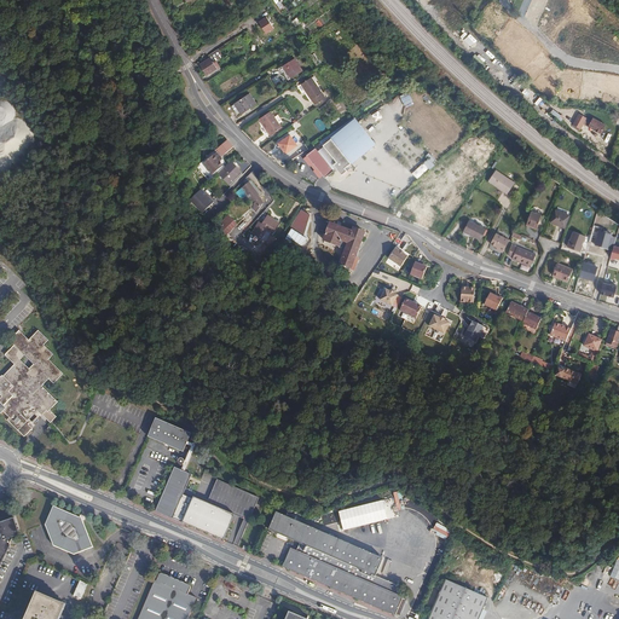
[(273,19),(265,25),(271,35),(279,29),(273,19)]
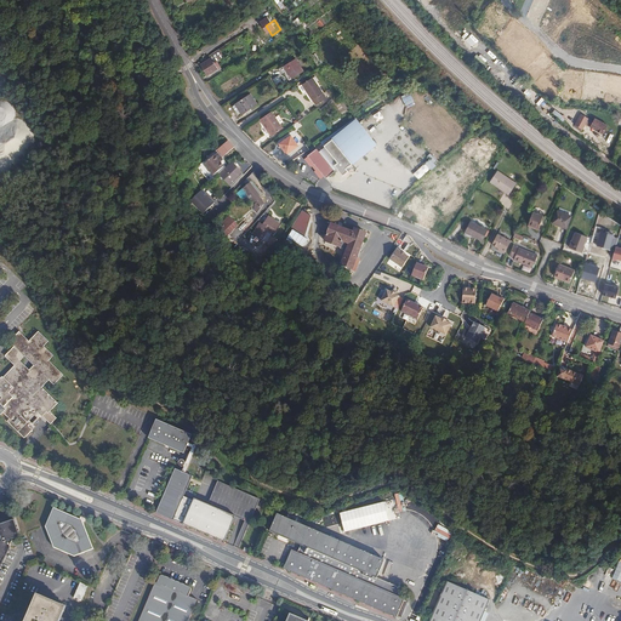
[(218,49),(209,55),(210,57),(214,63),(216,61),(223,57),(218,49)]
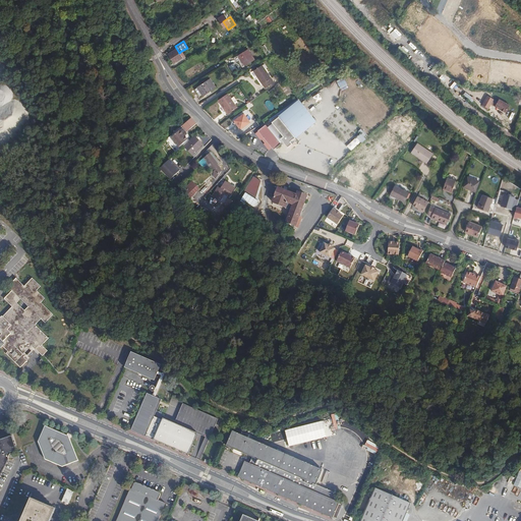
[(179,53),(176,48),(168,54),(173,62),(182,57),(184,55),(181,51),(179,53)]
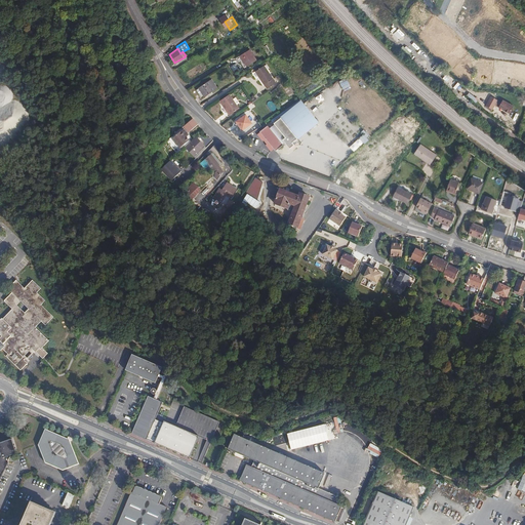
[(249,49),(240,55),(242,58),(243,59),(240,62),(244,68),(256,59),(249,49)]
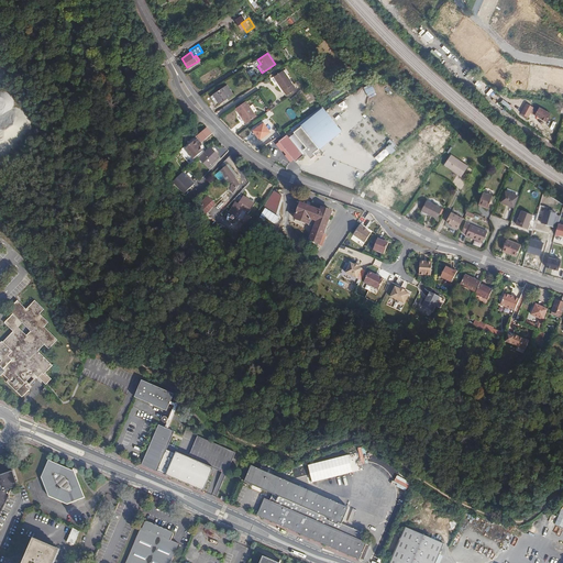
[(274,77),(276,80),(285,74),(283,70),(274,77)]
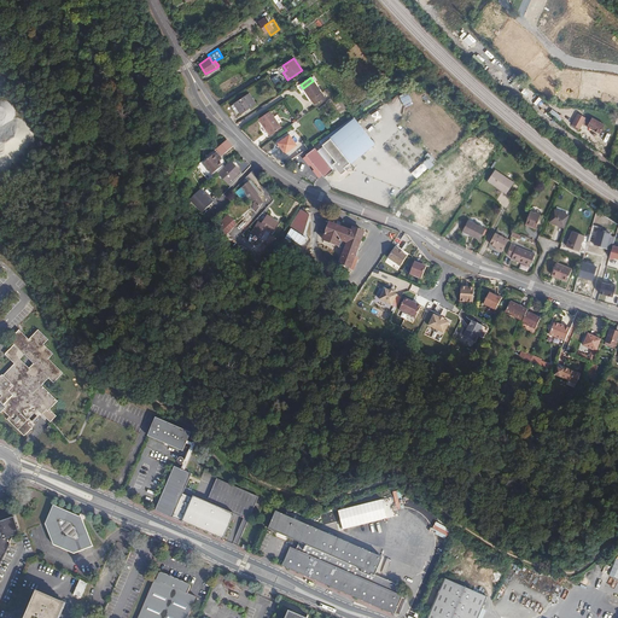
[(313,81),(303,88),(314,104),(325,97),(313,81)]
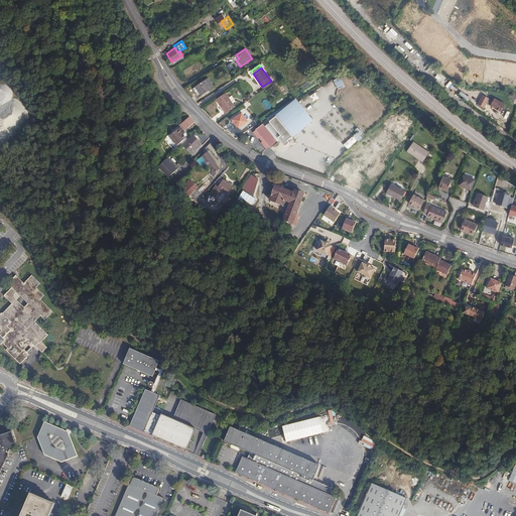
[(337,88),(344,85),(341,77),(334,80),(337,88)]
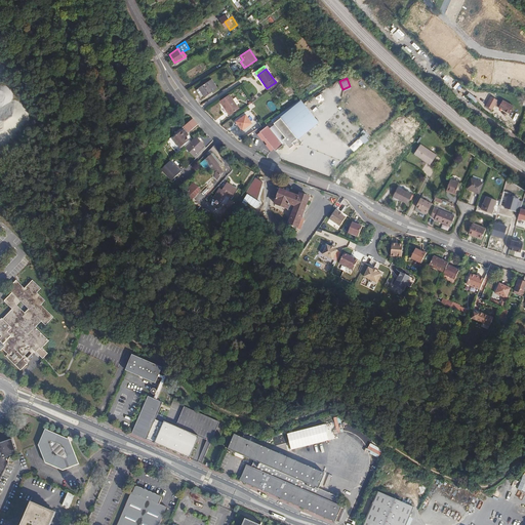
[(198,87),(198,88),(202,93),(204,96),(217,88),(211,79),(198,87)]
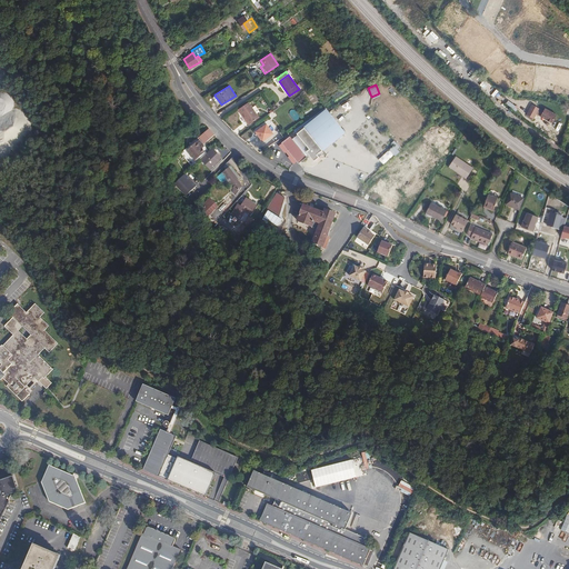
[(248,102),(237,109),(248,125),(258,117),(248,102)]
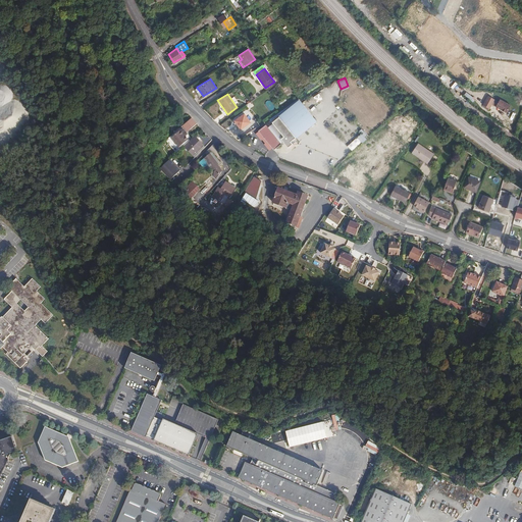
[(489,110),(491,105),(508,113),(513,103),(501,98),(500,101),(487,95),(482,107),(489,110)]
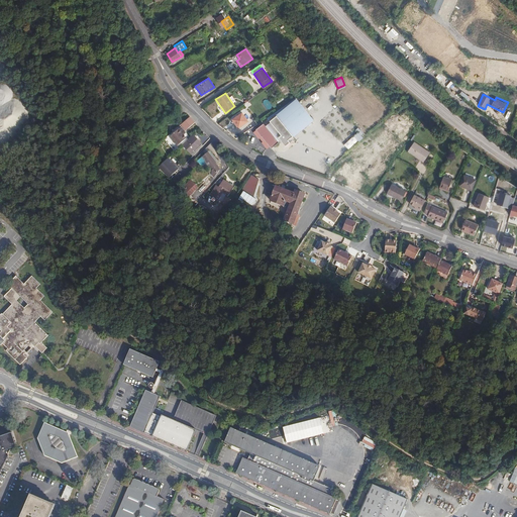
[(294,98),(267,118),(280,134),(278,137),(285,145),(294,137),(293,136),(312,120),(294,98)]
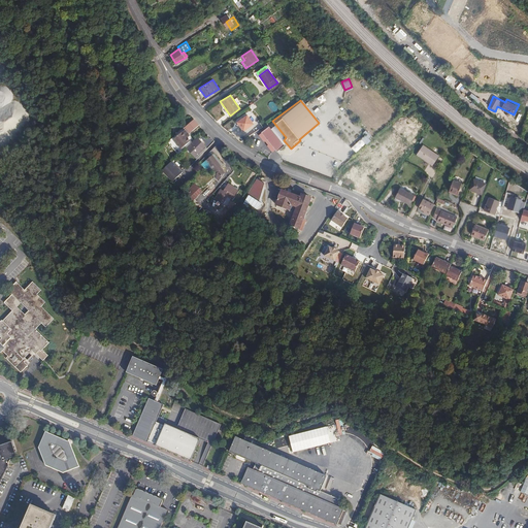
[(246,114),(236,122),(243,130),(253,123),(246,114)]
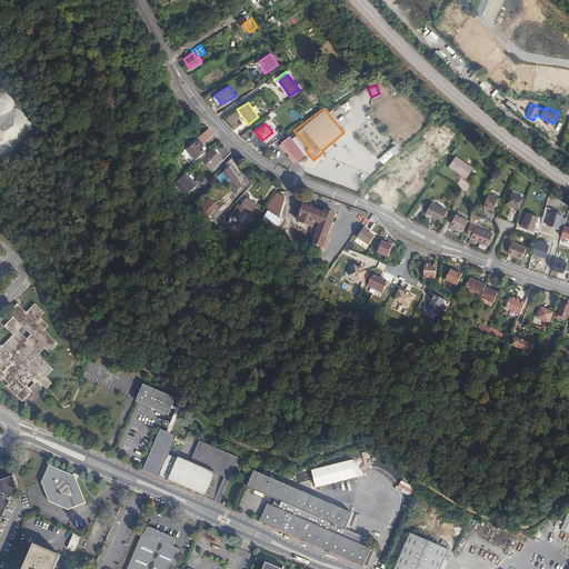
[(209,129),(196,140),(198,141),(187,150),(195,160),(203,152),(201,149),(199,148),(202,145),(215,135),(209,129)]
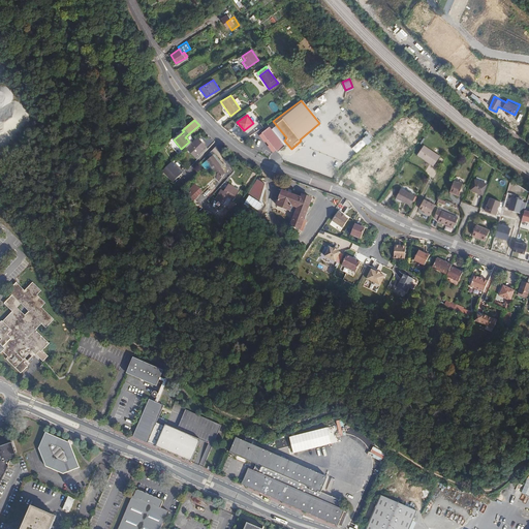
[(269,126),(261,132),(277,151),(284,145),(269,126)]
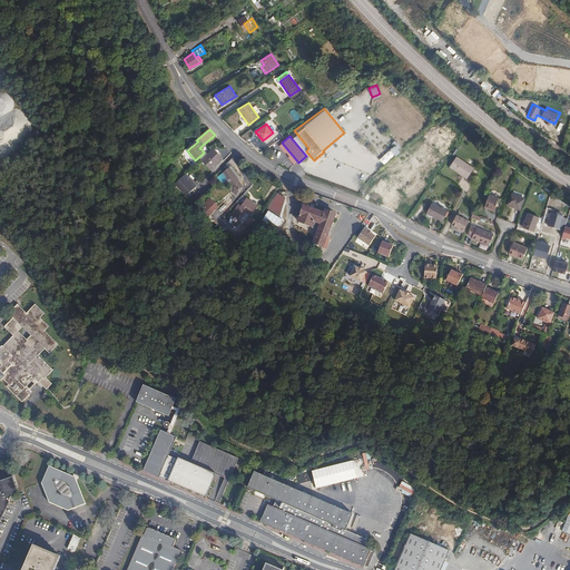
[(393,155),(402,148),(395,140),(386,147),(393,155)]
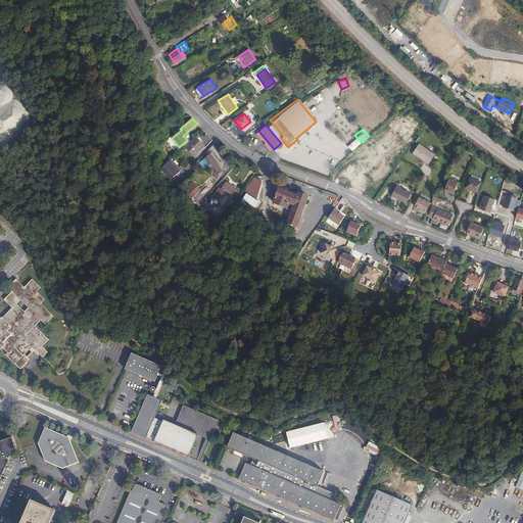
[(203,140),(207,144),(212,140),(210,137),(208,136),(203,140)]
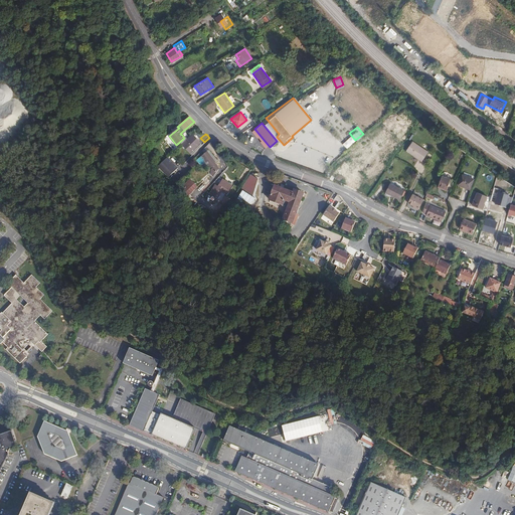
[(192,135),(182,144),(190,153),(201,143),(192,135)]
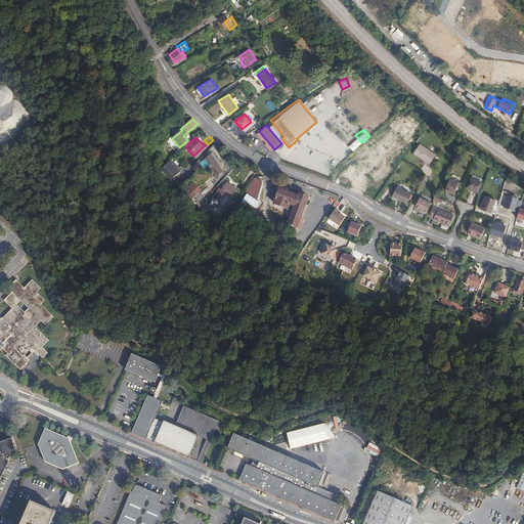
[(413,153),(430,164),(435,156),(436,155),(421,144),(413,153)]
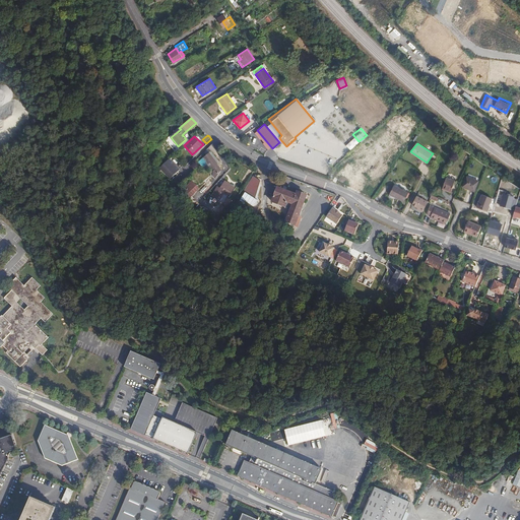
[(212,175),(215,178),(221,172),(217,166),(222,163),(220,160),(219,161),(211,151),(204,157),(208,164),(212,170),(212,175)]
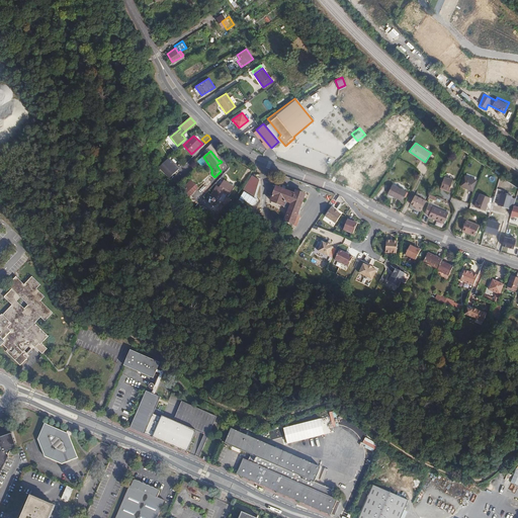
[(430,154),(425,162),(428,164),(434,156),(430,154)]
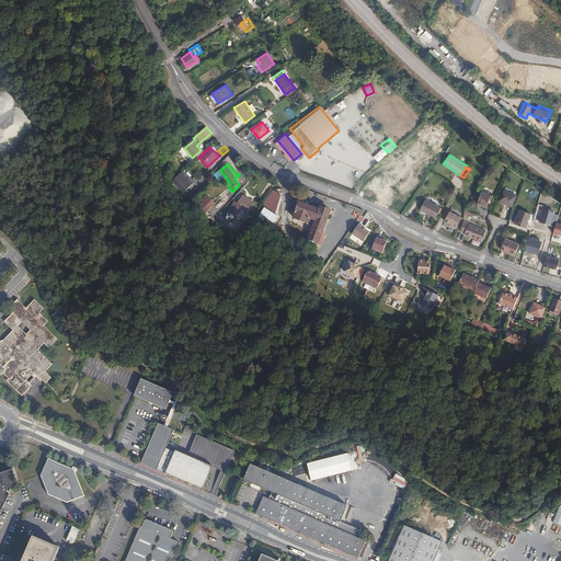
[(185,174),(182,178),(185,181),(190,184),(192,182),(185,174)]
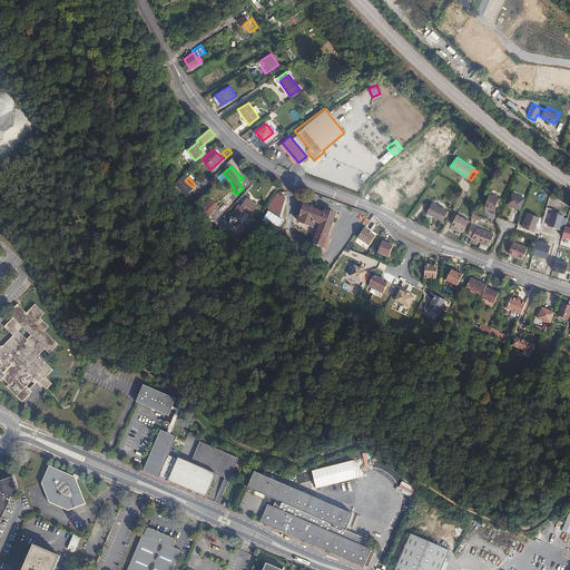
[(278,217),(285,198),(277,193),(266,209),(278,217)]
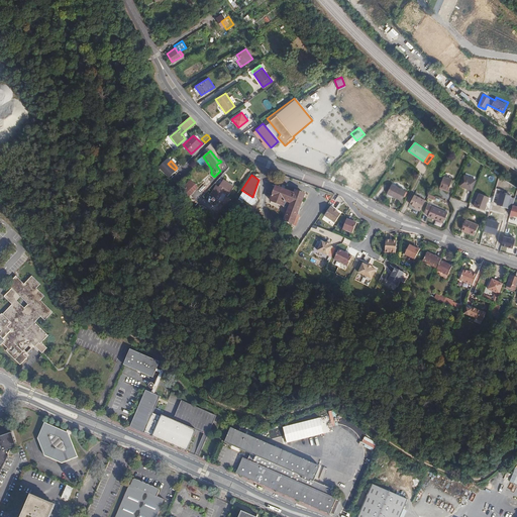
[(443,177),(439,187),(447,191),(452,181),(443,177)]
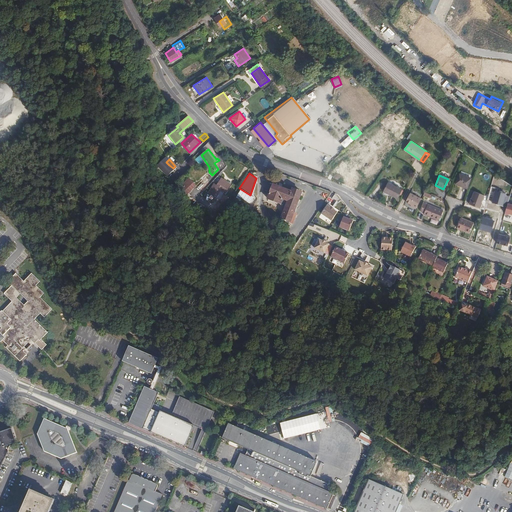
[(459,175),(455,184),(467,189),(471,179),(459,175)]
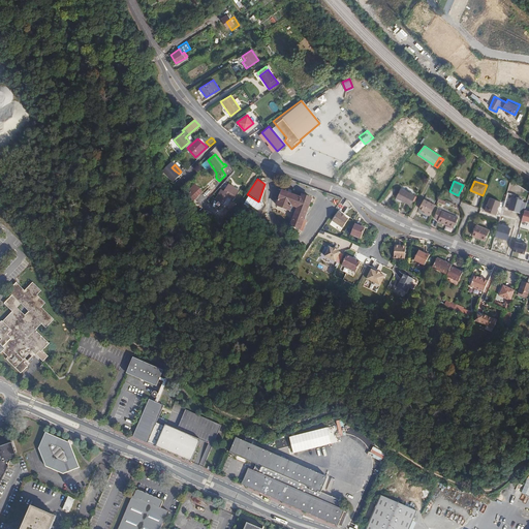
[(182,196),(189,204),(195,198),(203,190),(195,183),(182,196)]
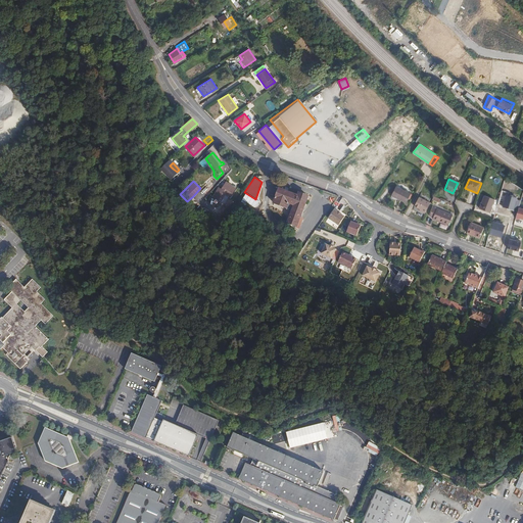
[(218,188),(214,195),(220,199),(218,201),(220,202),(226,193),(230,196),(235,187),(226,182),(221,190),(218,188)]
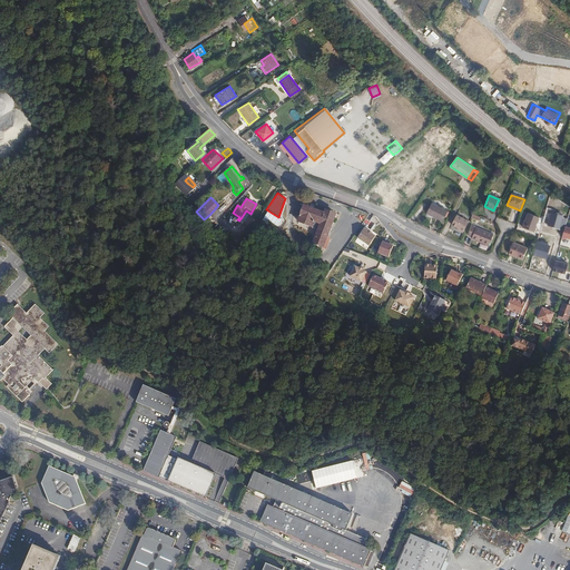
[(225,212),(233,205),(228,199),(220,207),(225,212)]
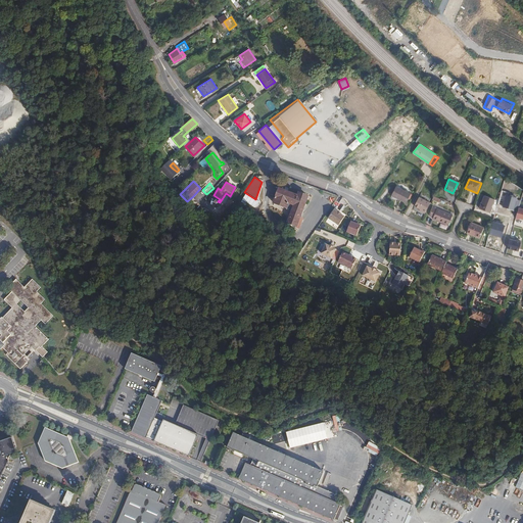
[(396,186),(391,195),(406,202),(411,194),(396,186)]
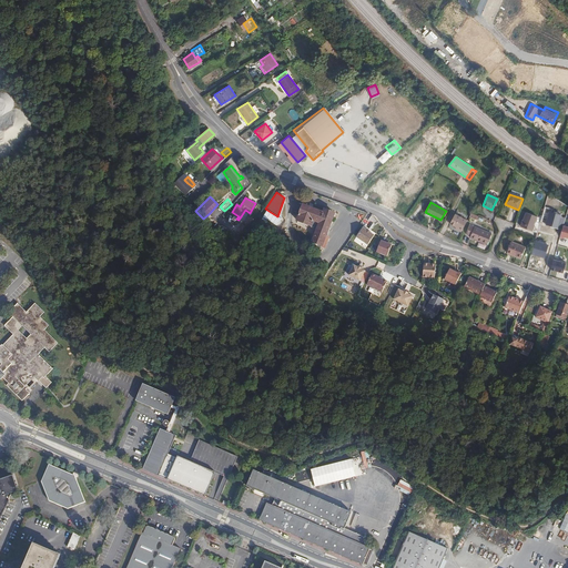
[(303,204),(297,220),(318,227),(313,241),(318,244),(317,246),(322,247),(335,213),(325,209),(324,212),(303,204)]
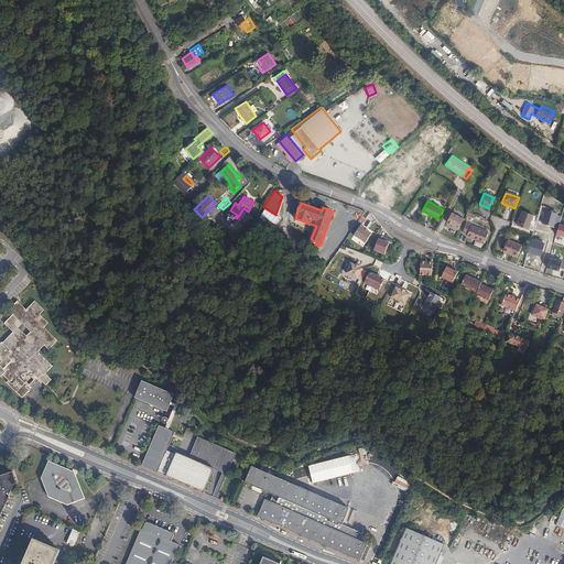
[(208,212),(202,217),(207,223),(213,217),(208,212)]
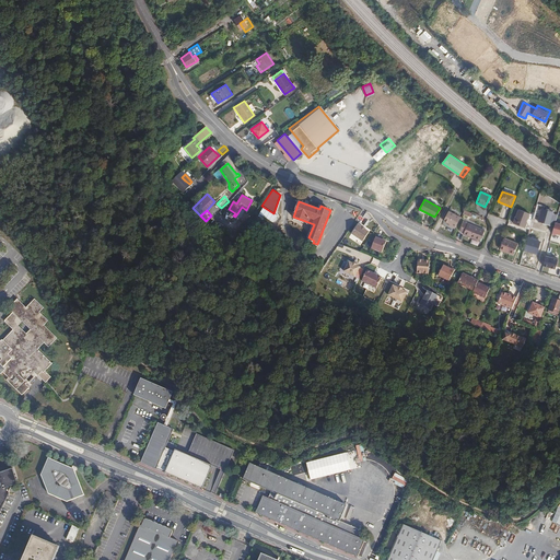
[(518,210),(513,224),(524,228),(526,222),(525,222),(528,214),(518,210)]
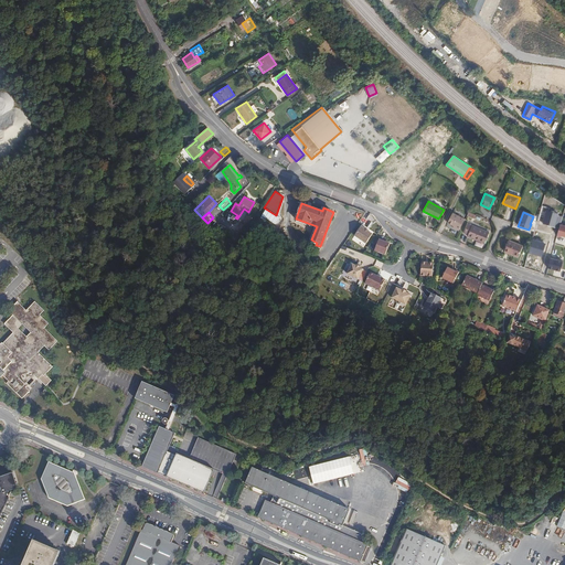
[(213,217),(208,223),(212,228),(219,222),(213,217)]
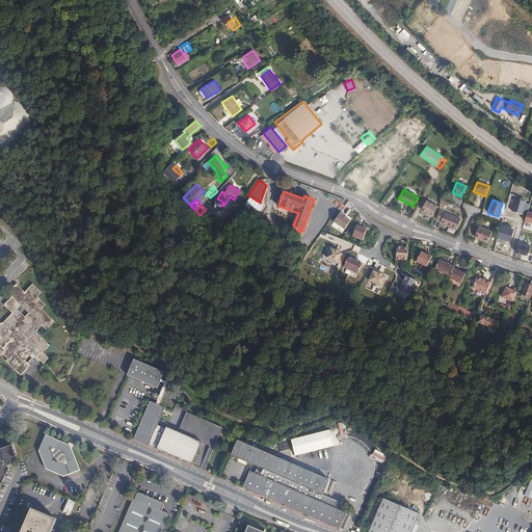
[(440,211),(436,218),(441,220),(440,222),(455,230),(459,219),(440,211)]
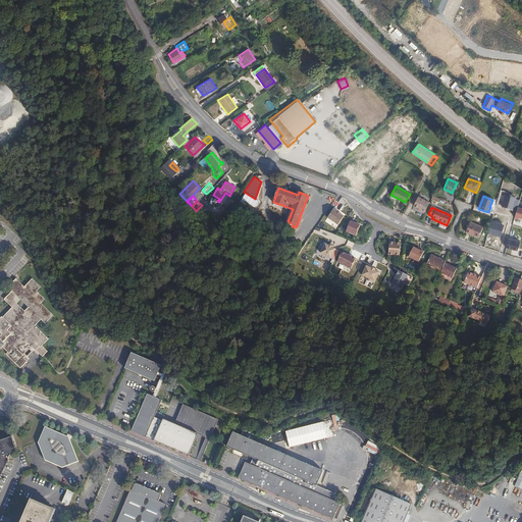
[(330,213),(327,217),(338,225),(344,215),(341,214),(341,213),(337,211),(333,208),(330,213)]
